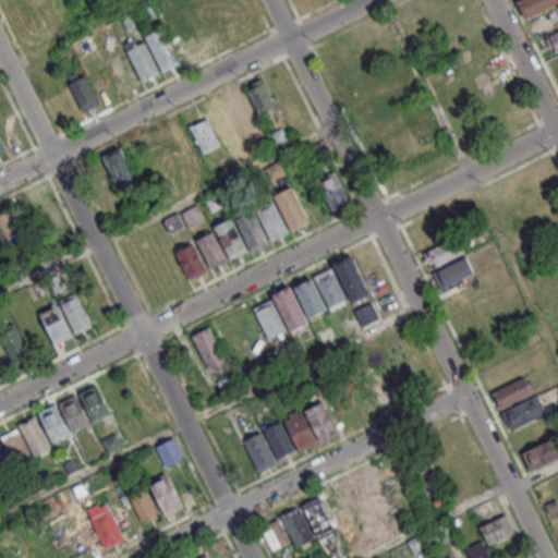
[(23,0),(25,9),(45,5),(43,0),(23,0)]
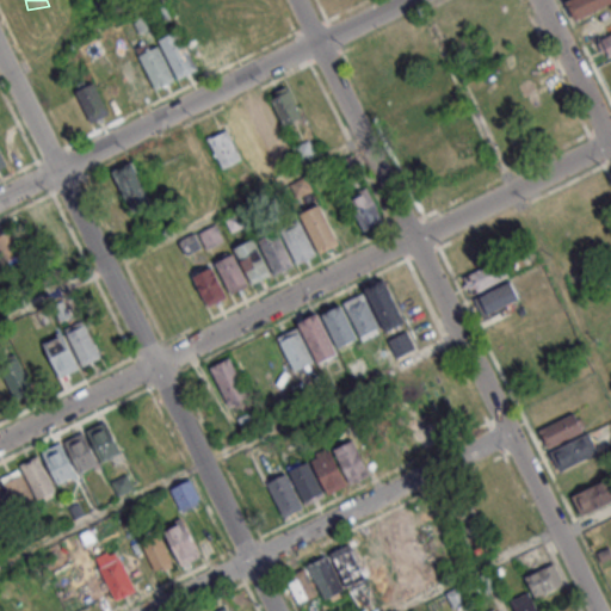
[(241,47),(223,11),(204,20),(222,56),(241,47)]
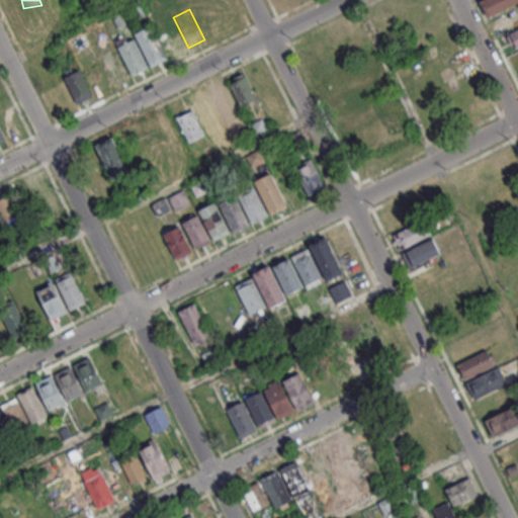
[(135,33),(151,68),(167,60),(152,26),(135,33)]
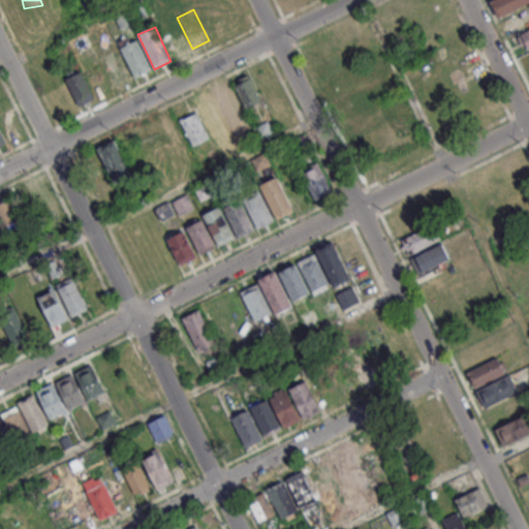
[(152,69),(135,40),(120,49),(136,78),(152,69)]
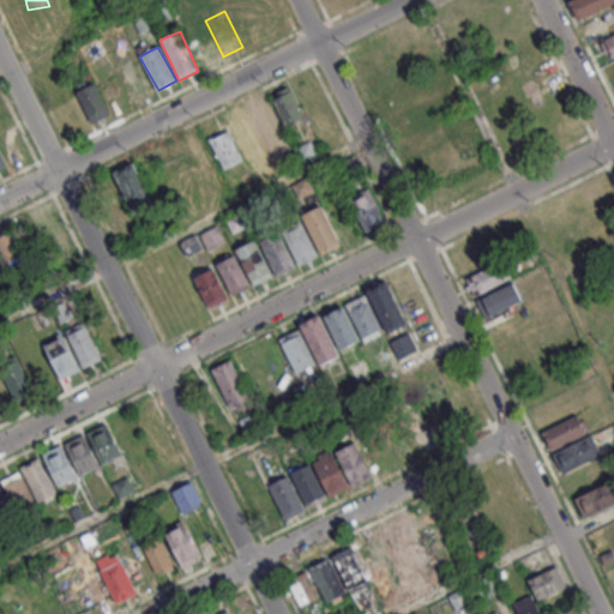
[(106,116),(96,83),(77,89),(86,121),(106,116)]
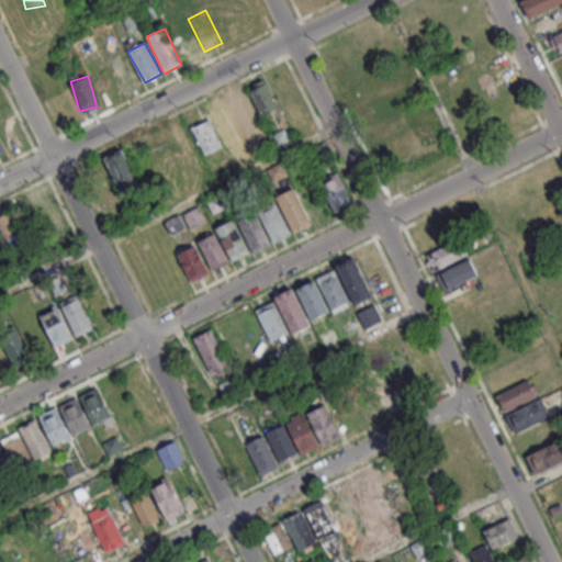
[(276,108),(263,79),(247,86),(259,114),(276,108)]
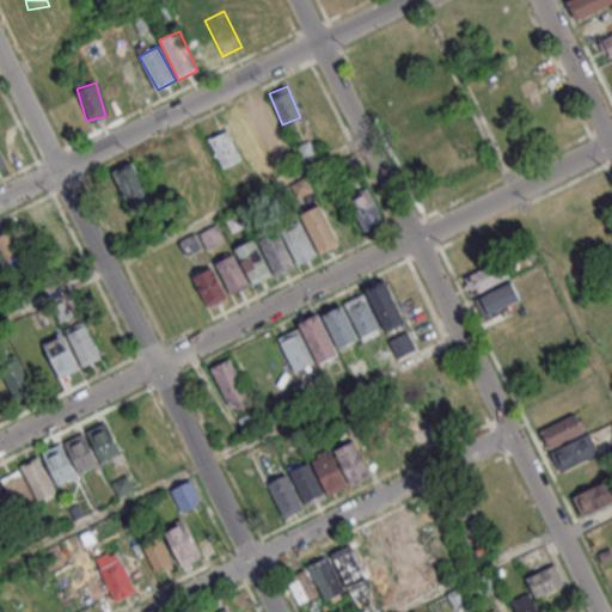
[(259,134),(279,126),(265,96),(248,104),(259,134)]
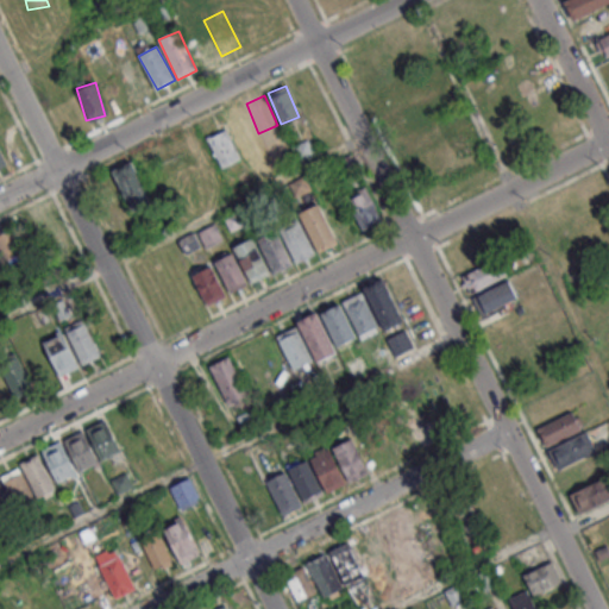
[(315,154),(308,140),(292,149),(300,163),(315,154)]
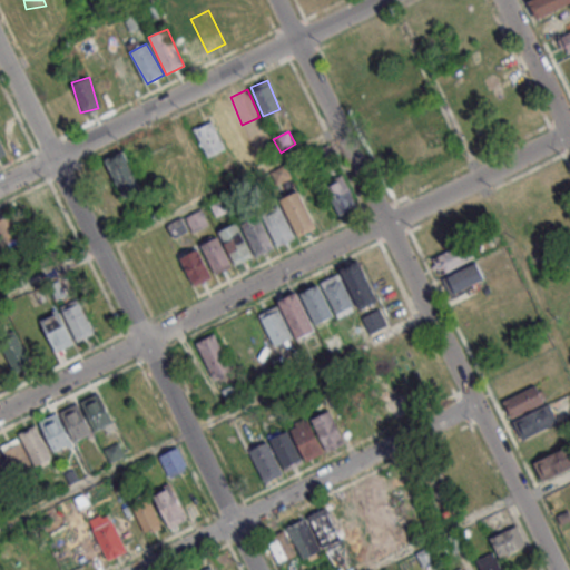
[(332,156),(327,147),(318,151),(322,160),(332,156)]
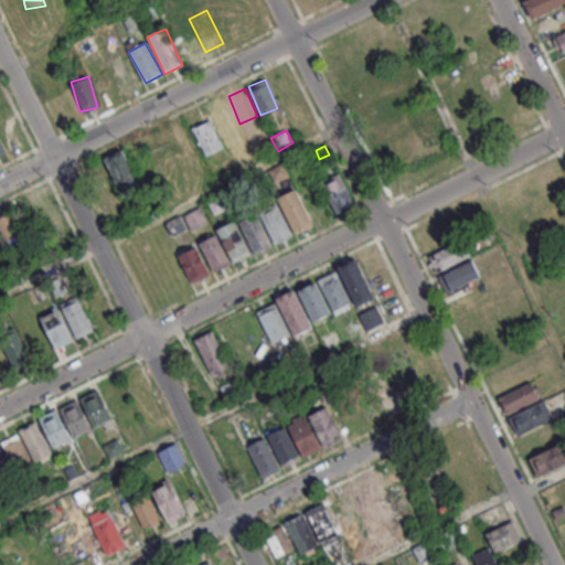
[(105,160),(123,194),(140,185),(123,150),(105,160)]
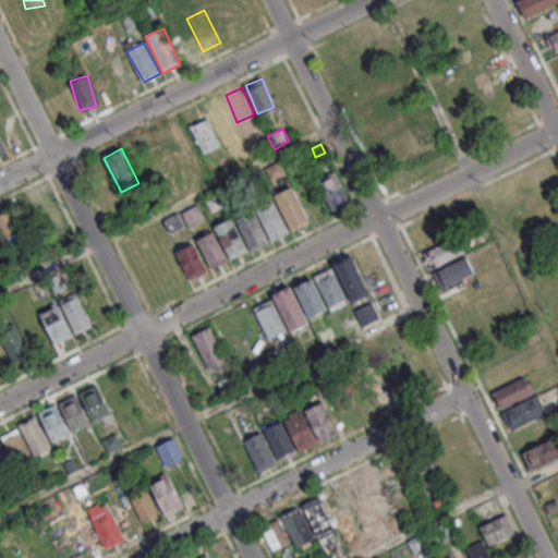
[(350,203),(336,171),(317,180),(331,211),(350,203)]
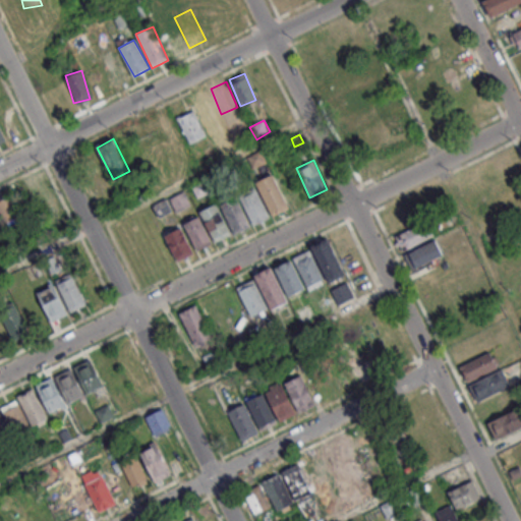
[(271,216),(288,208),(273,175),(256,182),(271,216)]
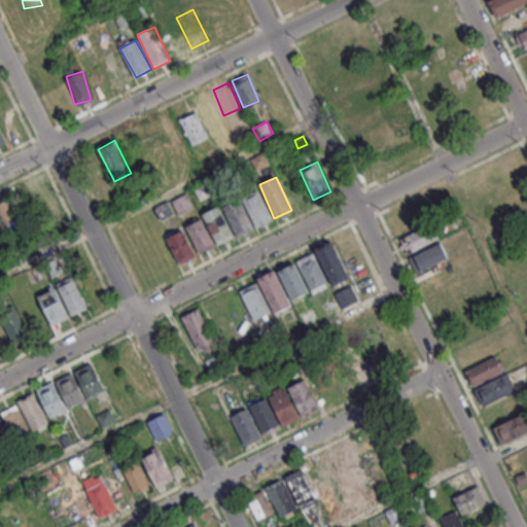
[(273,218),(256,187),(240,197),(256,227),(273,218)]
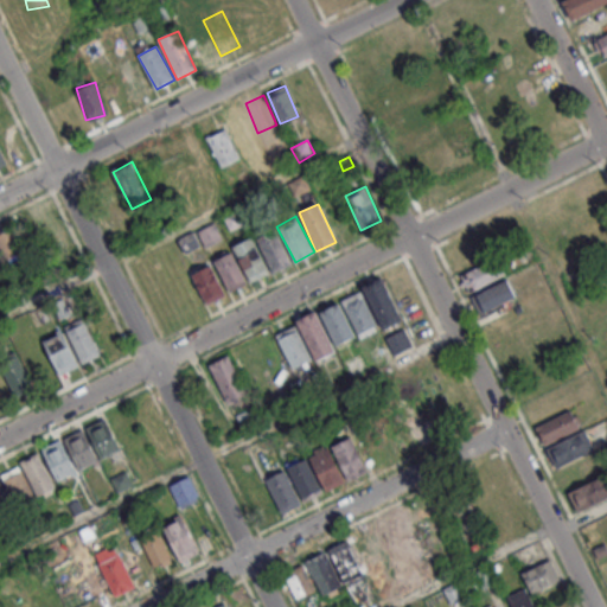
[(0,232),(0,251),(4,261),(24,254),(16,228),(0,232)]
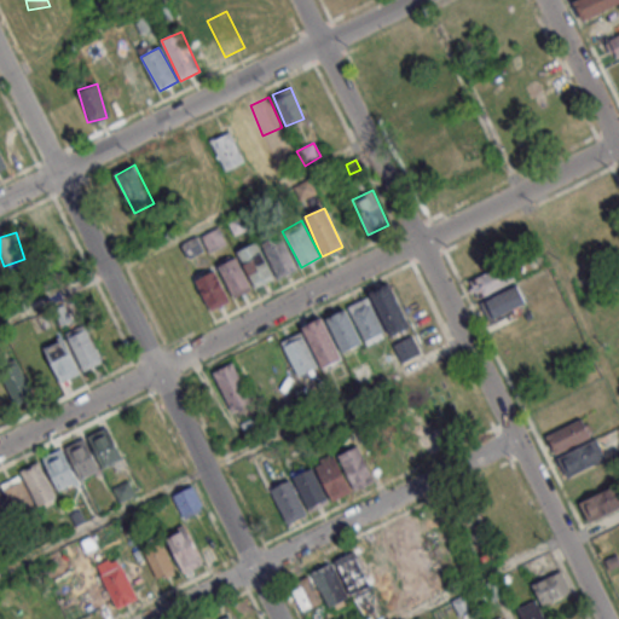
[(298,268),(281,232),(261,242),(278,278),(298,268)]
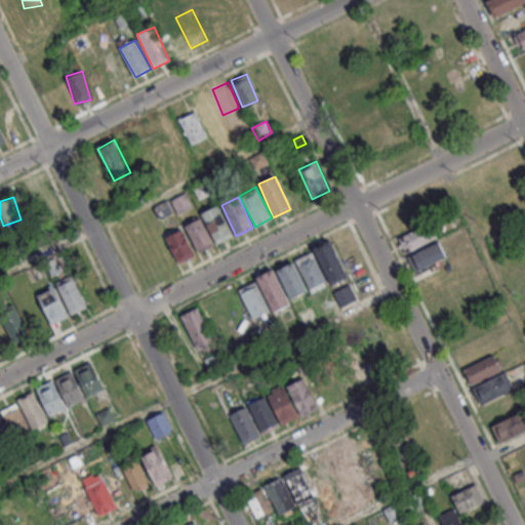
[(197,253),(214,245),(233,237),(219,205),(200,213),(202,216),(185,224),(197,253)]
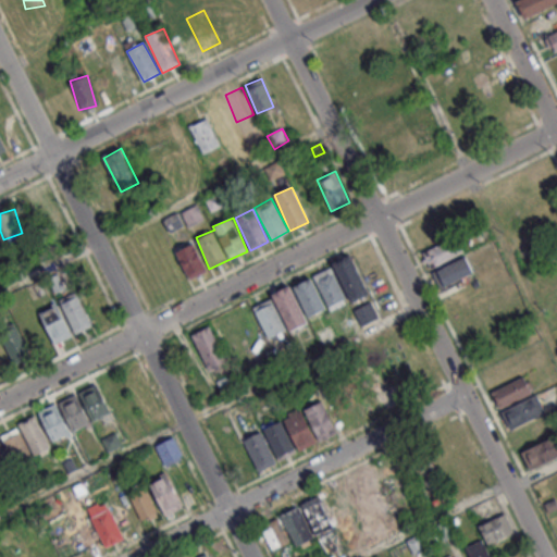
[(424,250),(456,235),(463,251),(432,267),(424,250)]
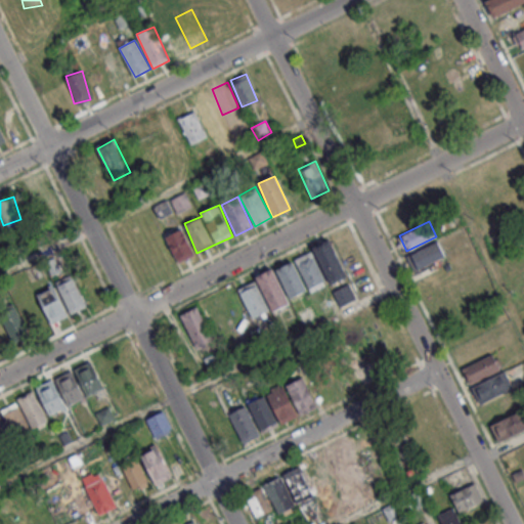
[(181,227),(164,235),(177,263),(194,255),(181,227)]
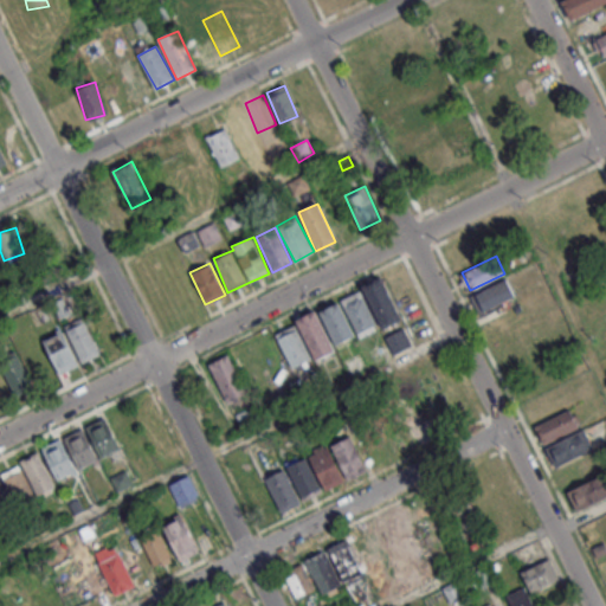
[(362,282),(381,272),(403,315),(384,326),(362,282)]
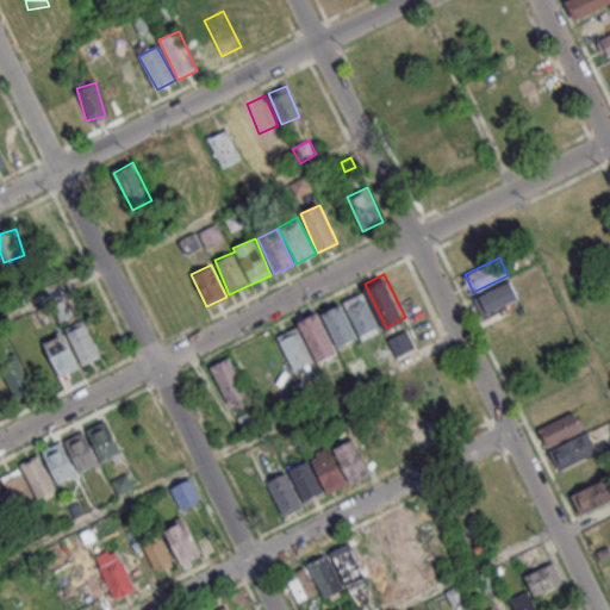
[(475,297),(510,279),(520,297),(484,315),(475,297)]
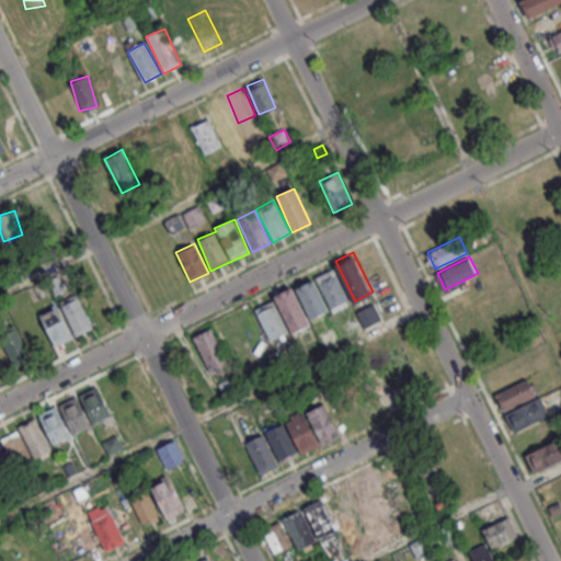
[(318,275),(334,266),(351,299),(333,307),(318,275)]
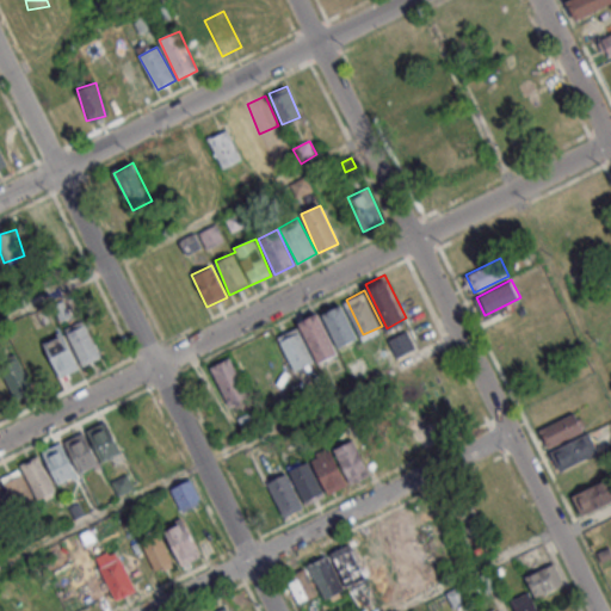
[(323,310),(341,301),(359,337),(340,345),(323,310)]
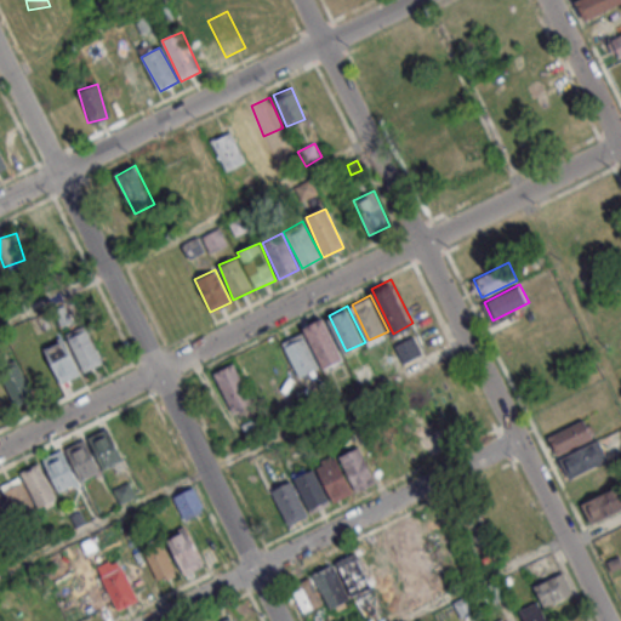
[(322,369),(342,360),(324,318),(303,326),(322,369)]
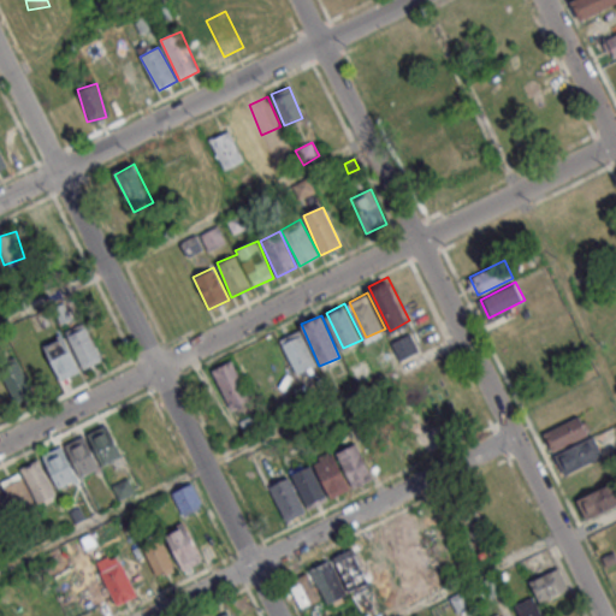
[(86,368),(101,360),(84,329),(69,337),(86,368)]
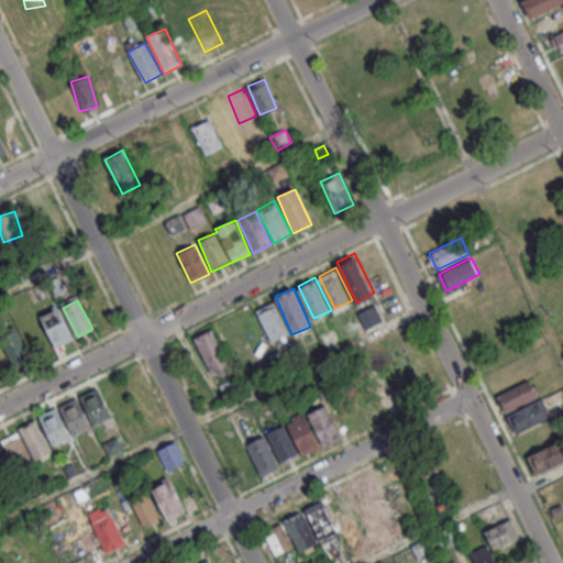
[(272,301),(258,309),(276,341),(289,333),(272,301)]
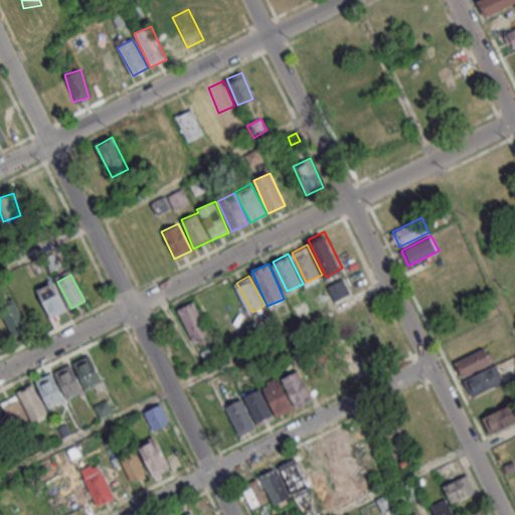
[(36,290),(51,319),(67,311),(52,282),(36,290)]
